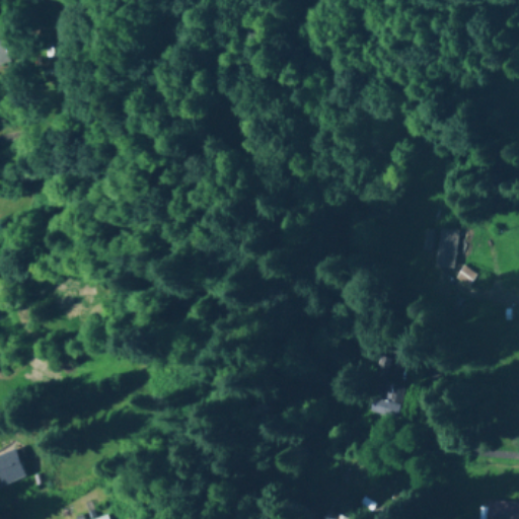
[(0,23),(0,65),(10,64),(4,23),(0,23)]
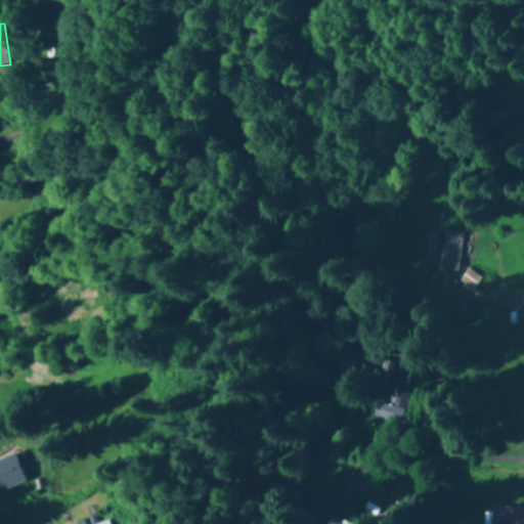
[(453,267),(453,232),(431,232),(431,267),(453,267)]
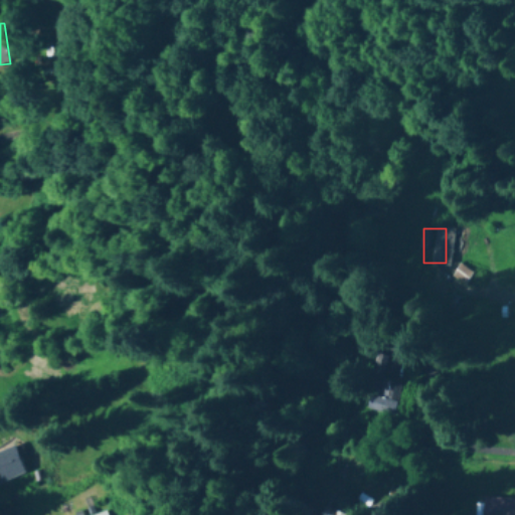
[(369,377),(357,407),(386,418),(398,389),(369,377)]
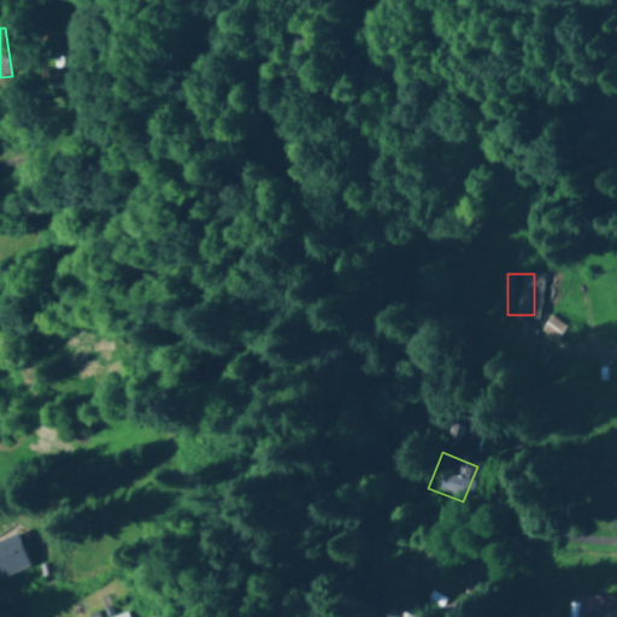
[(0,579),(28,571),(17,539),(0,542),(0,579)]
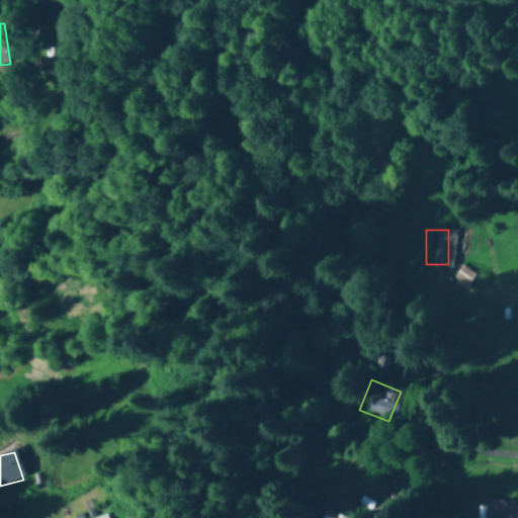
[(517,517),(517,501),(486,500),(485,517),(517,517)]
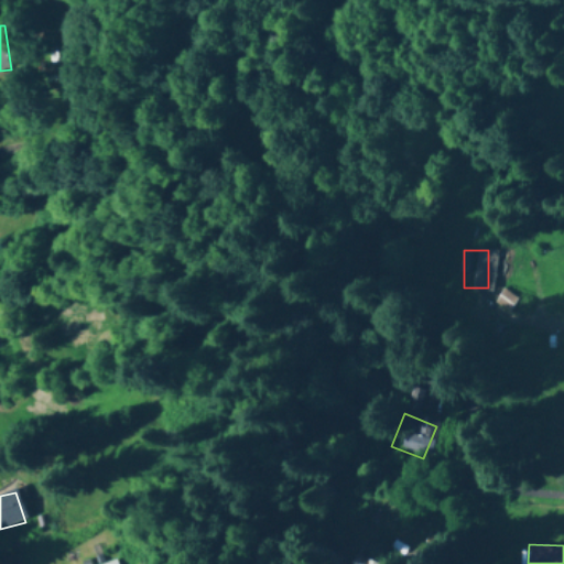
[(379,563),(355,554),(349,563),(379,563)]
